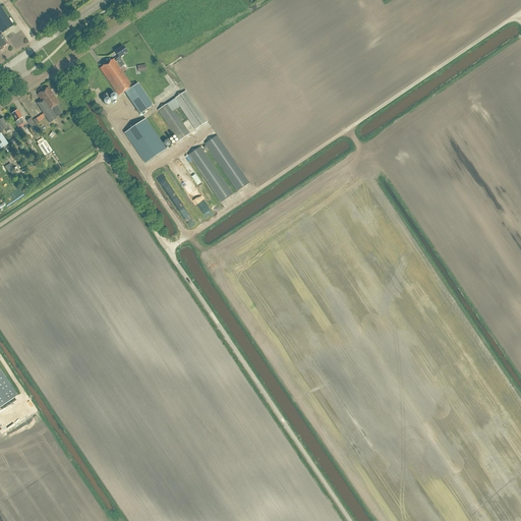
[(0,51),(5,48),(8,45),(1,35),(13,25),(0,6),(0,51)]
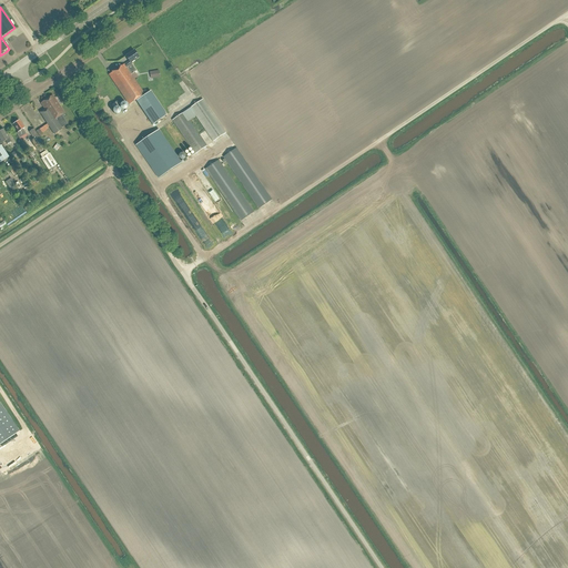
[(134,51),(125,57),(129,61),(124,64),(109,75),(129,105),(137,99),(144,94),(131,74),(137,71),(131,62),(139,58),(134,51)]
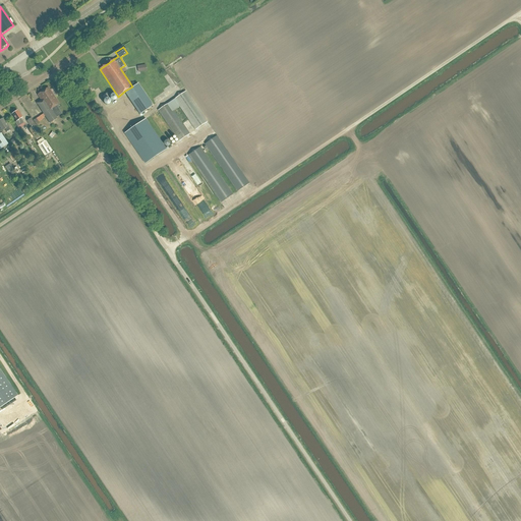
[(125,93),(139,115),(153,106),(137,83),(125,93)]
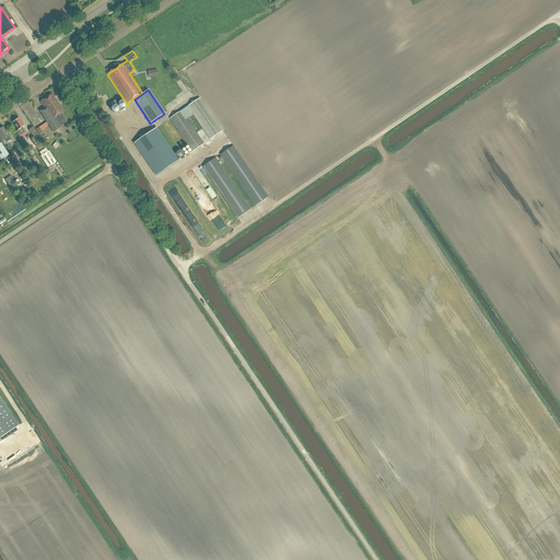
[(63,112),(58,104),(53,94),(50,95),(41,102),(45,107),(39,111),(39,112),(54,132),(61,128),(60,126),(66,123),(60,114),(63,112)]
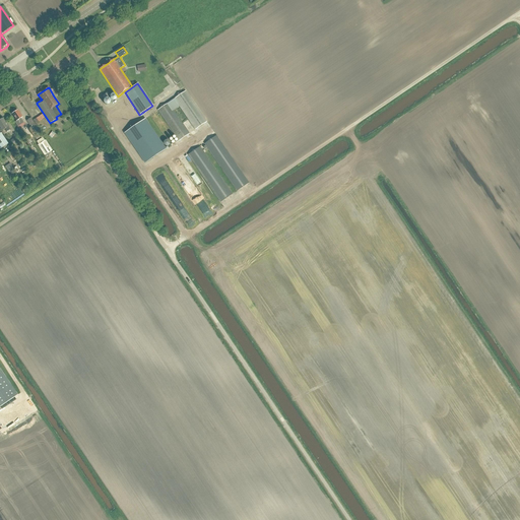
[(195,130),(207,122),(186,91),(175,100),(195,130)]
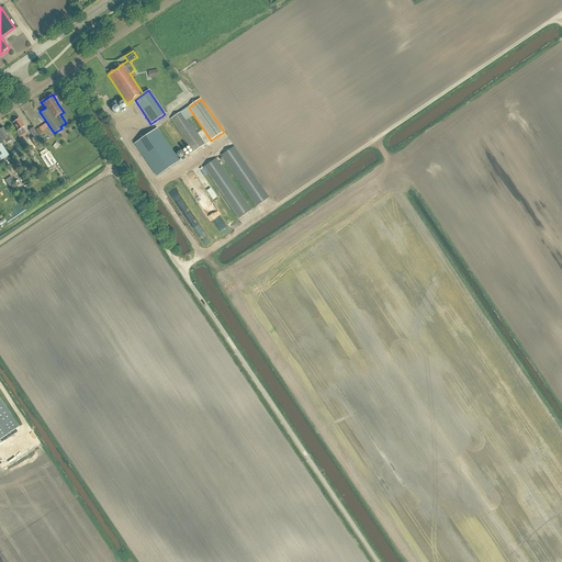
[(193,153),(204,145),(182,112),(170,120),(193,153)]
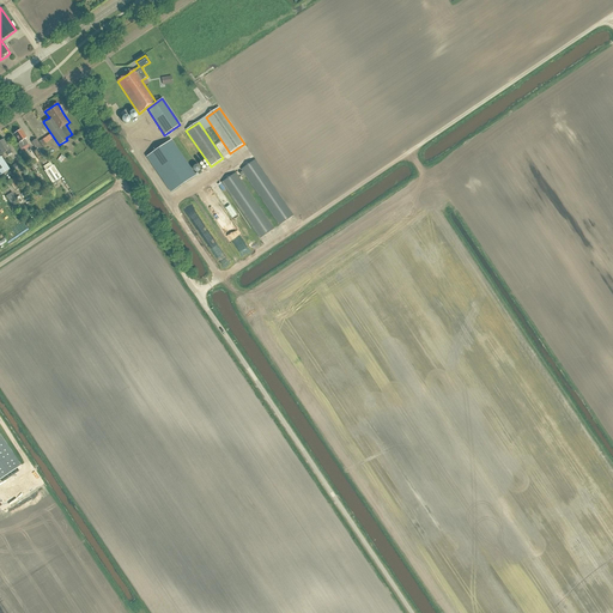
[(20,150),(28,145),(24,139),(25,138),(20,131),(13,134),(19,143),(17,145),(20,150)]
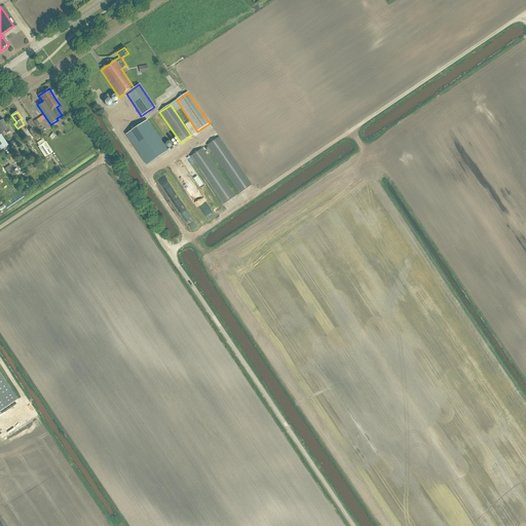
[(32,136),(39,132),(31,119),(27,122),(30,128),(28,129),(32,136)]
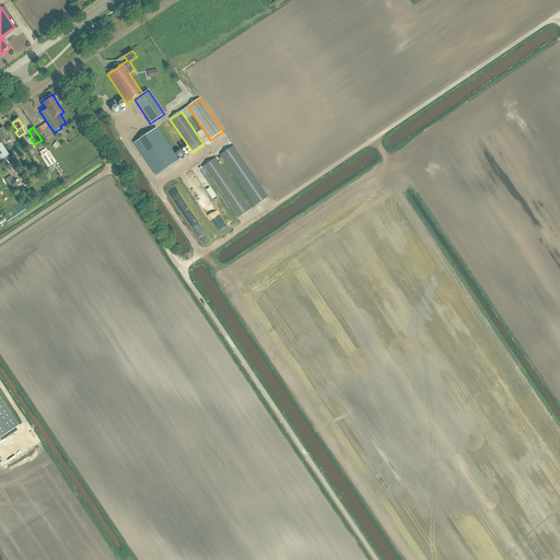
[(6,132),(2,128),(0,129),(0,138),(2,141),(4,139),(7,142),(10,140),(9,137),(7,132),(6,132)]
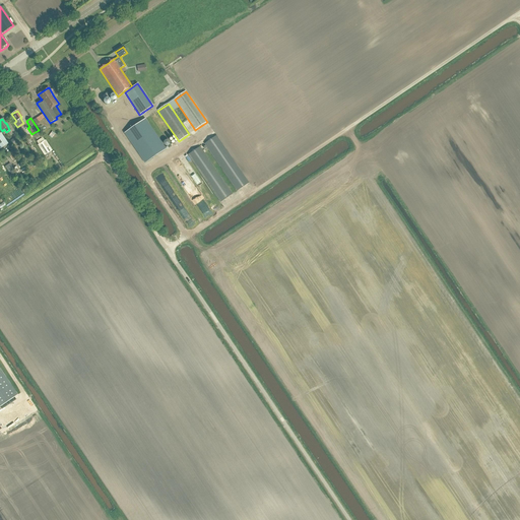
[(145,164),(167,149),(145,119),(125,133),(145,164)]
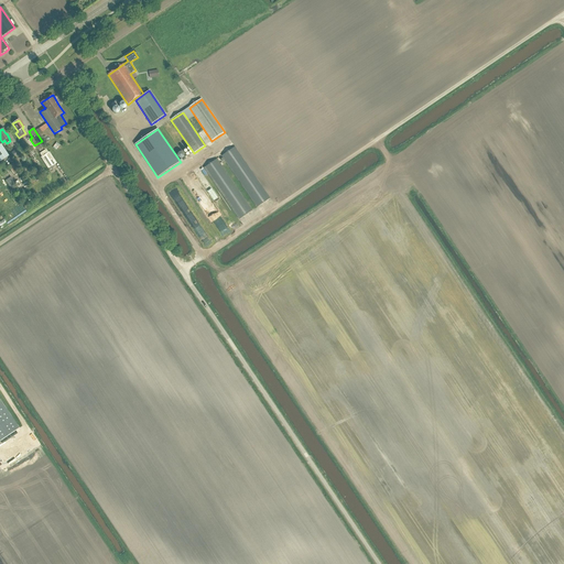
[(258,207),(270,199),(236,148),(223,156),(258,207)]
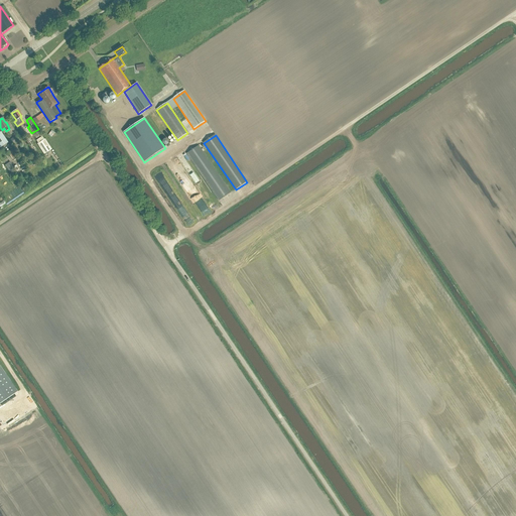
[(42,137),(36,140),(38,143),(37,144),(43,154),(51,149),(44,139),(43,140),(42,137)]
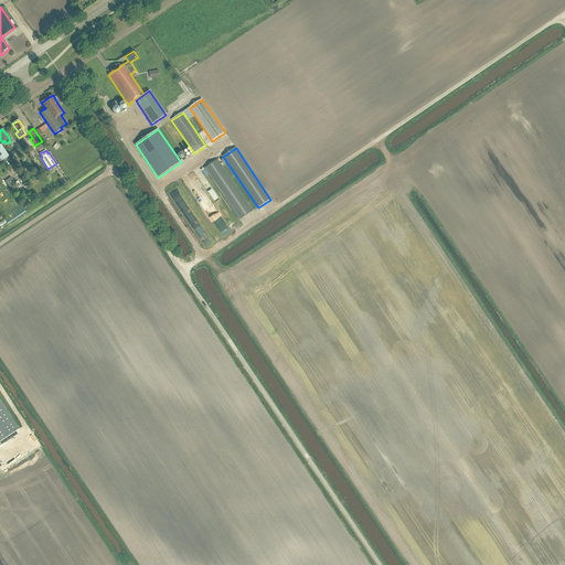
[(205,169),(241,220),(253,211),(219,160),(205,169)]
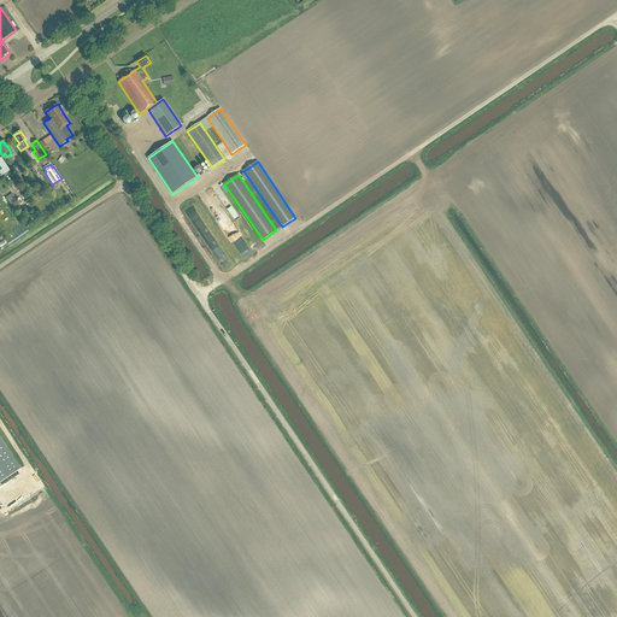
[(15,191),(21,186),(16,177),(10,182),(15,191)]
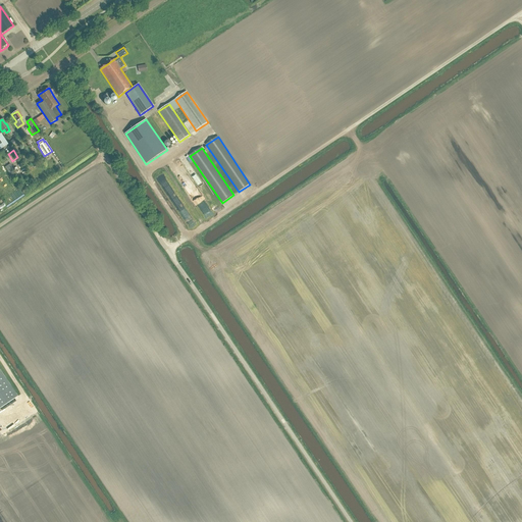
[(10,175),(16,171),(10,163),(5,167),(10,175)]
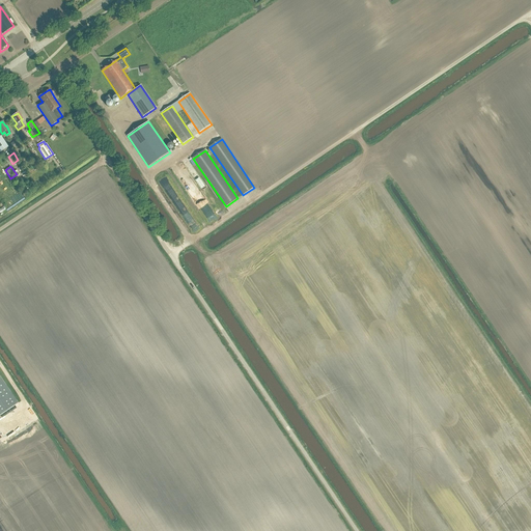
[(0,415),(1,417),(16,408),(15,406),(18,403),(0,376),(0,415)]
